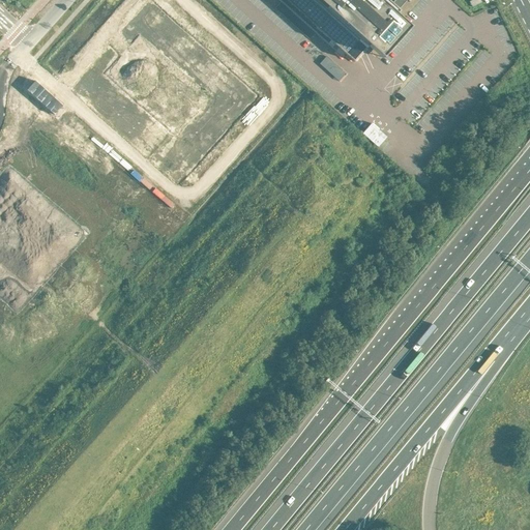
[(277,0),(343,58),(344,57),(346,55),(354,61),(354,60),(366,48),(367,46),(382,59),(410,28),(395,15),(399,12),(398,11),(407,0),(410,2),(411,1),(409,0),(394,0),(390,5),(384,0),(277,0)]
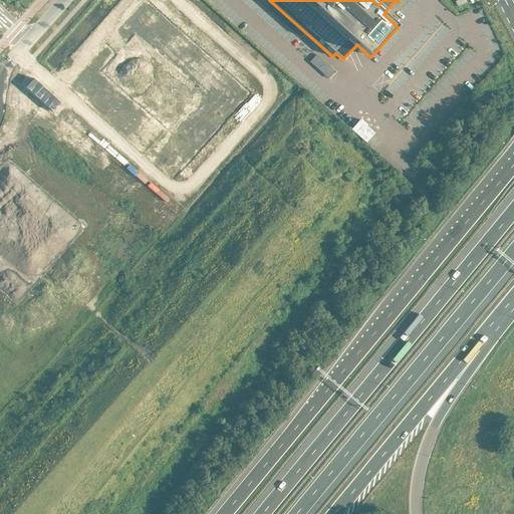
[(146,2),(126,22),(129,24),(136,30),(136,31),(141,36),(167,59),(168,60),(202,91),(203,91),(207,95),(198,105),(192,112),(189,115),(187,117),(161,148),(152,158),(173,177),(247,93),(155,10),(146,2)]
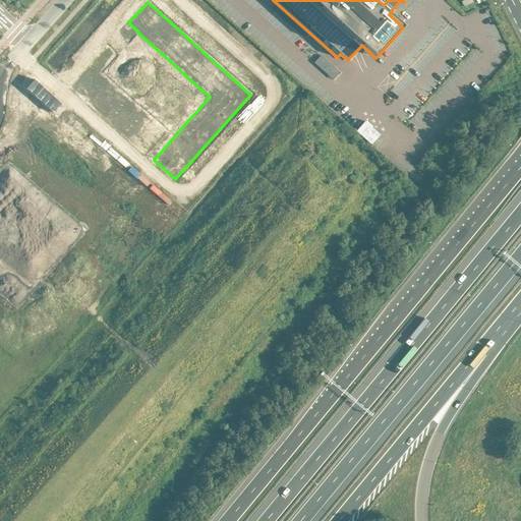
[(321,55),(313,62),(333,79),(339,72),(321,55)]
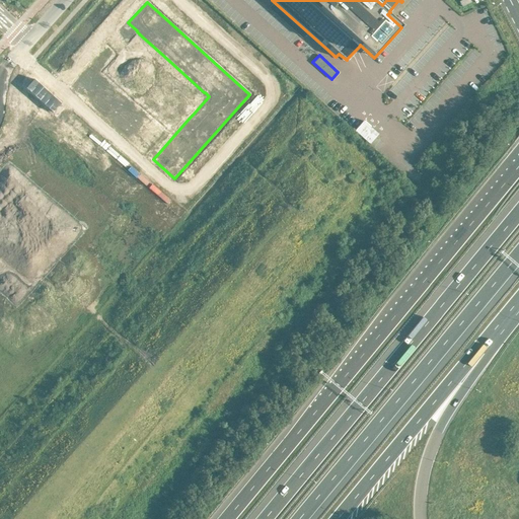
[(90,65),(71,86),(80,94),(135,143),(138,140),(146,131),(154,122),(152,120),(150,118),(105,77),(99,72),(99,73),(91,66),(90,65)]
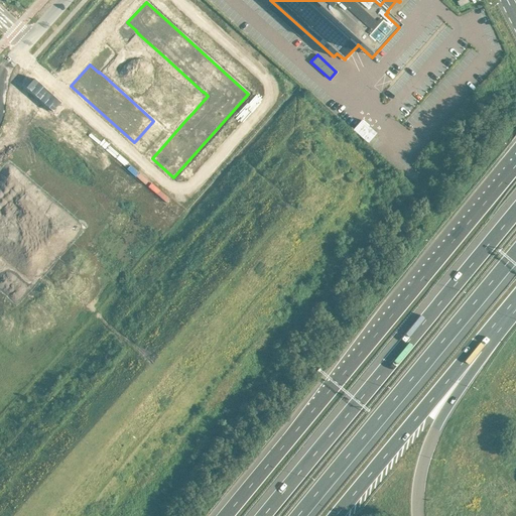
[(353,130),(368,143),(377,134),(362,120),(353,130)]
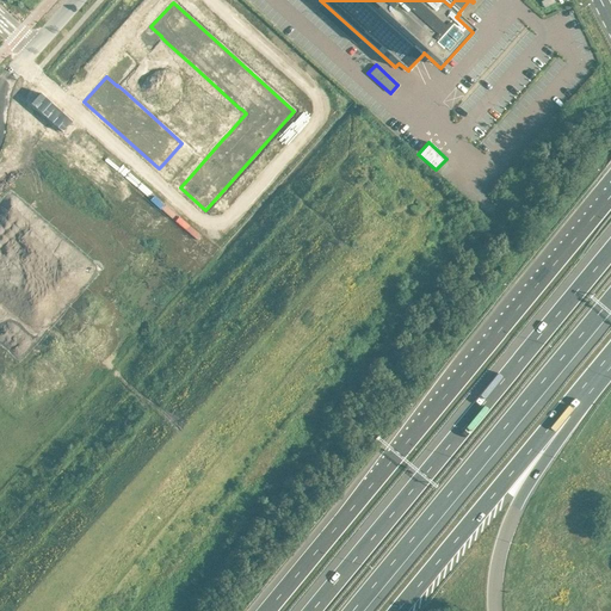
[(476,186),(471,191),(483,201),(488,195),(476,186)]
